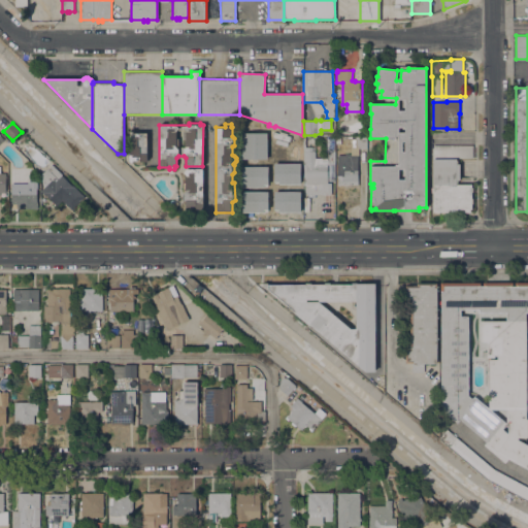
[(267,126),(267,138),(260,138),(260,141),(258,141),(258,153),(250,153),(250,147),(244,147),(244,126),(267,126)]
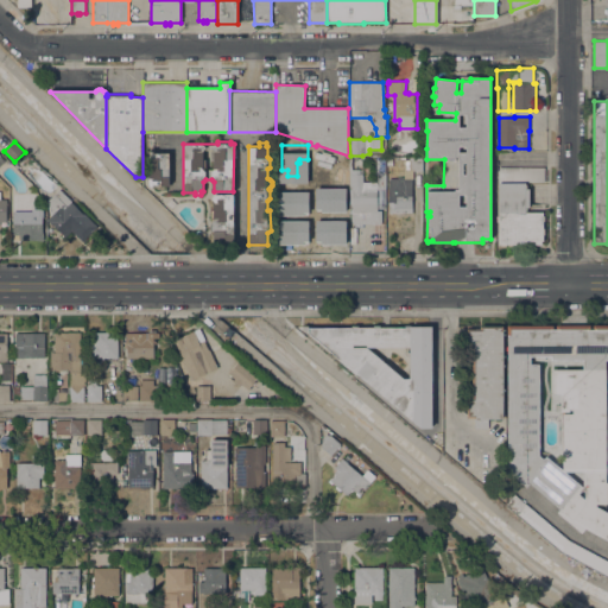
[(170,188),(150,188),(149,185),(149,178),(147,178),(147,169),(150,170),(150,160),(149,160),(149,151),(153,151),(153,152),(169,153),(170,188)]
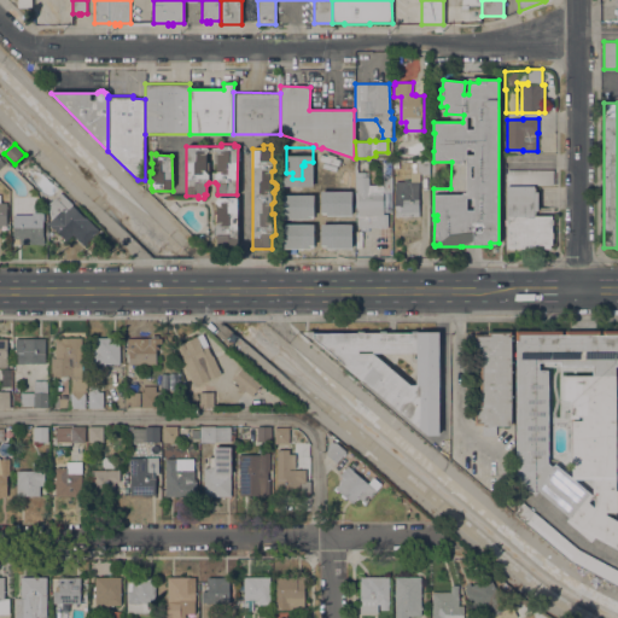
[(383,214),(388,214),(388,227),(362,227),(362,232),(356,232),(356,226),(359,226),(359,216),(355,216),(355,159),(359,158),(359,173),(365,173),(365,176),(368,176),(368,185),(383,185),(383,161),(392,161),(392,192),(383,192),(383,214)]
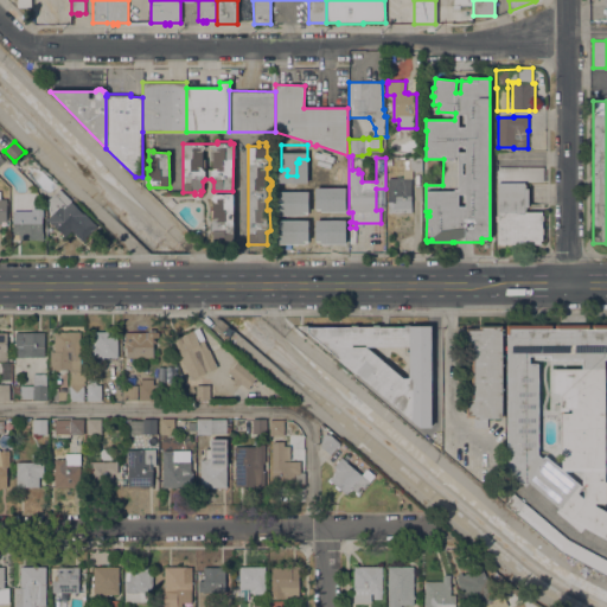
[(345,168),(333,168),(333,159),(336,158),(336,157),(345,157),(345,158),(345,168)]
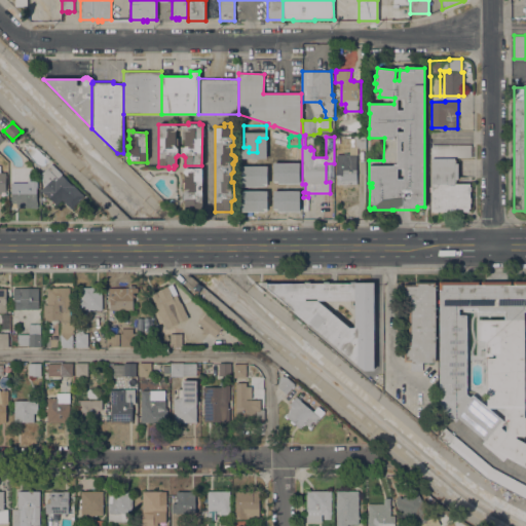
[(353,148),(353,137),(365,137),(365,148),(353,148)]
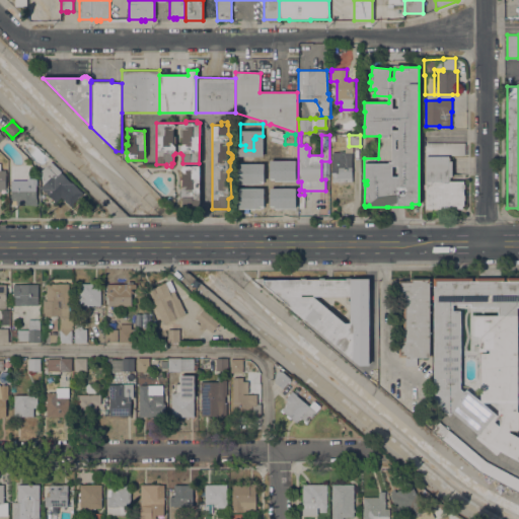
[(449,155),(449,157),(450,157),(450,160),(449,160),(449,161),(451,161),(451,176),(450,176),(450,179),(448,179),(448,181),(463,181),(463,183),(464,183),(464,189),(463,189),(463,195),(464,195),(464,201),(463,201),(463,206),(462,206),(462,209),(439,209),(439,208),(438,208),(438,209),(434,209),(434,208),(432,208),(432,210),(428,210),(428,208),(426,208),(426,190),(424,190),(424,184),(426,184),(426,143),(464,143),(464,155),(449,155)]
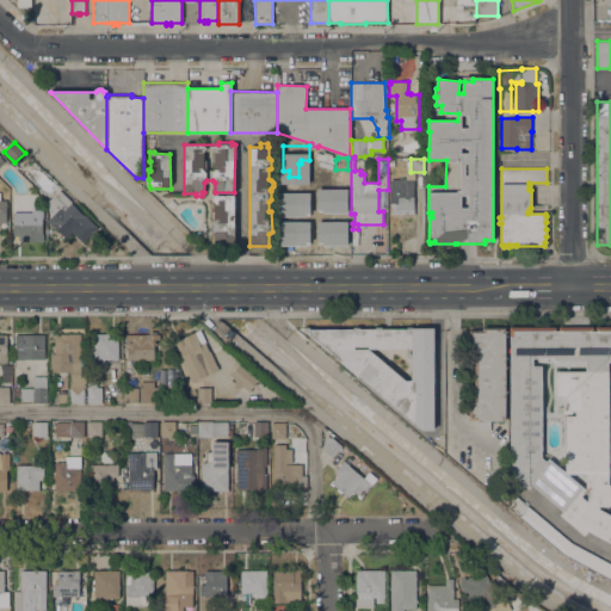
[(414,214),(399,214),(399,210),(390,210),(390,180),(401,180),(401,178),(414,178),(414,214)]
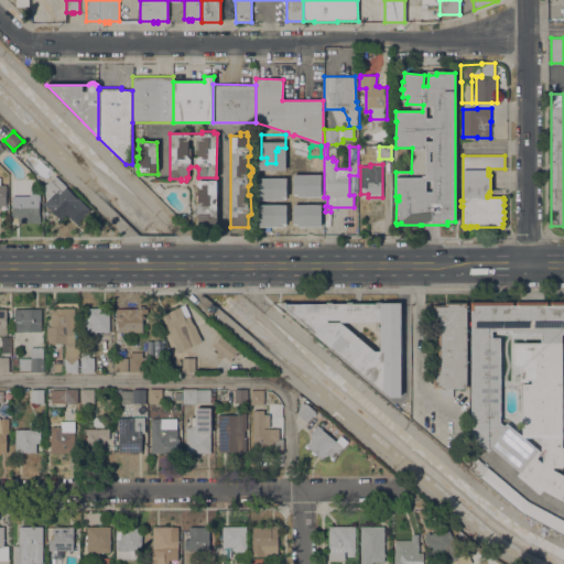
[(322,174),(321,198),(301,198),(301,202),(275,201),(275,213),(263,213),(263,199),(271,199),(271,193),(263,186),(263,173),(277,173),(279,175),(281,174),(286,181),(303,181),(303,175),(308,174),(322,174)]
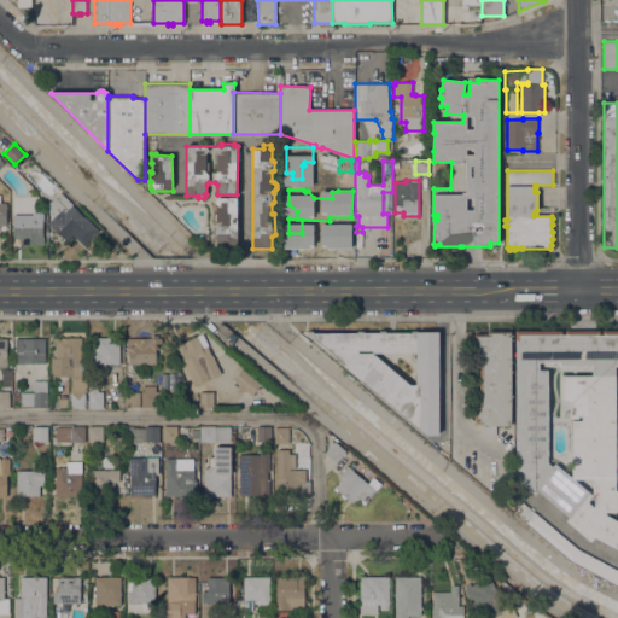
[(60,192),(73,204),(85,217),(86,216),(99,229),(83,245),(73,234),(66,240),(50,223),(52,220),(48,205),(60,192)]
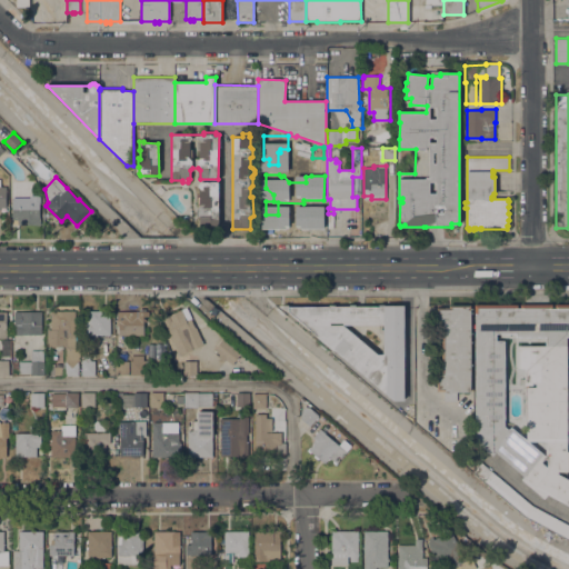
[(219,182),(219,227),(200,227),(200,217),(198,216),(198,208),(200,206),(198,206),(198,197),(200,197),(200,189),(198,187),(198,185),(201,182),(219,182)]
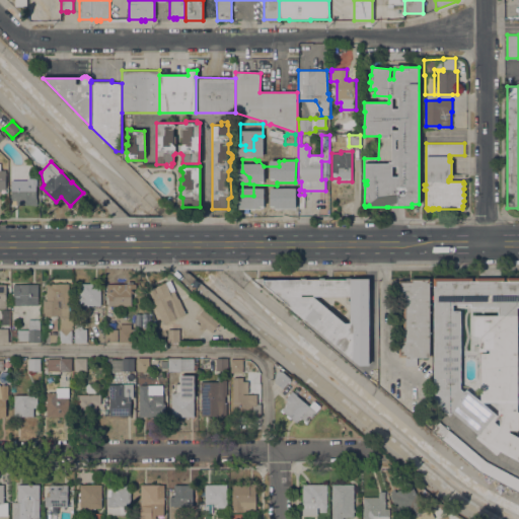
[(20,173),(20,170),(25,170),(25,173),(30,173),(30,180),(38,180),(36,206),(16,205),(16,201),(11,200),(11,180),(16,180),(16,173),(20,173)]
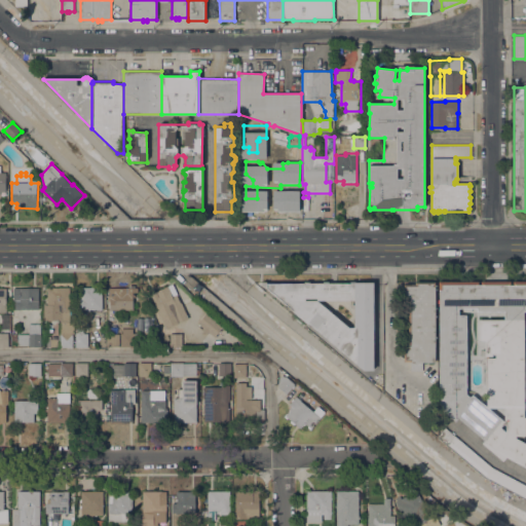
[(365,370),(309,323),(308,325),(295,313),(294,310),(275,294),(274,295),(270,292),(270,291),(262,284),(262,282),(267,282),(267,284),(305,284),(305,282),(310,282),(310,284),(324,284),(324,282),(329,282),(329,284),(350,284),(350,282),(374,282),(374,370),(365,370)]
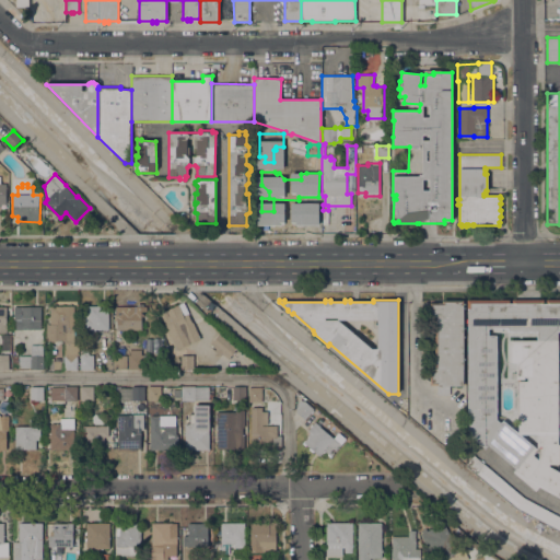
[(463,386),(450,386),(450,395),(438,395),(438,385),(430,385),(431,366),(435,366),(435,321),(431,321),(431,303),(442,303),(442,300),(464,301),(463,386)]
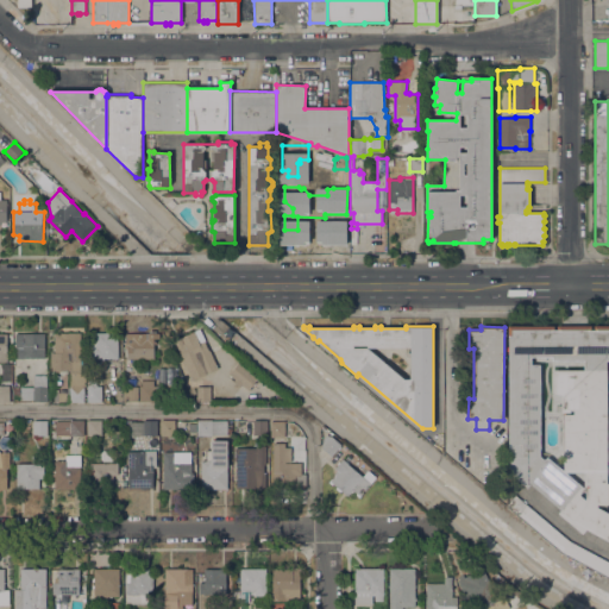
[(608,541),(586,529),(583,534),(558,514),(562,510),(531,484),(527,488),(509,472),(508,326),(608,326),(608,360),(607,360),(607,484),(608,484),(608,513),(608,541)]
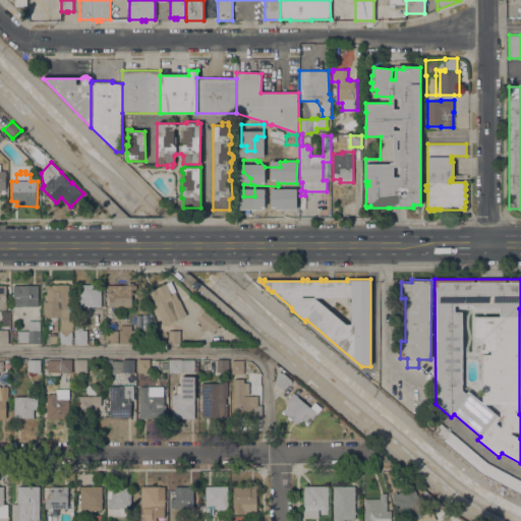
[(157,310),(158,310),(149,291),(171,281),(176,292),(175,293),(178,300),(179,299),(186,315),(164,326),(157,310)]
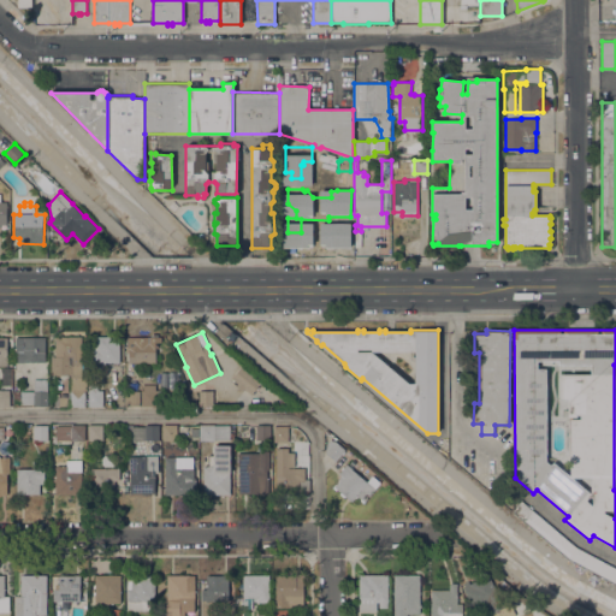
[(129,363),(129,353),(128,353),(128,337),(152,337),(152,335),(158,335),(158,337),(161,337),(161,343),(157,343),(157,363),(129,363)]
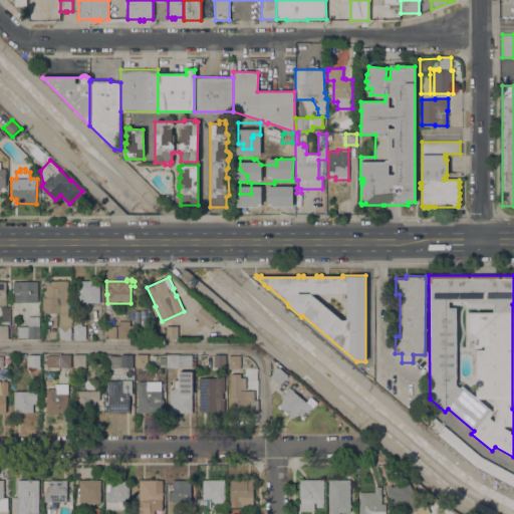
[(37,281),(37,302),(14,302),(14,294),(13,294),(13,281),(37,281)]
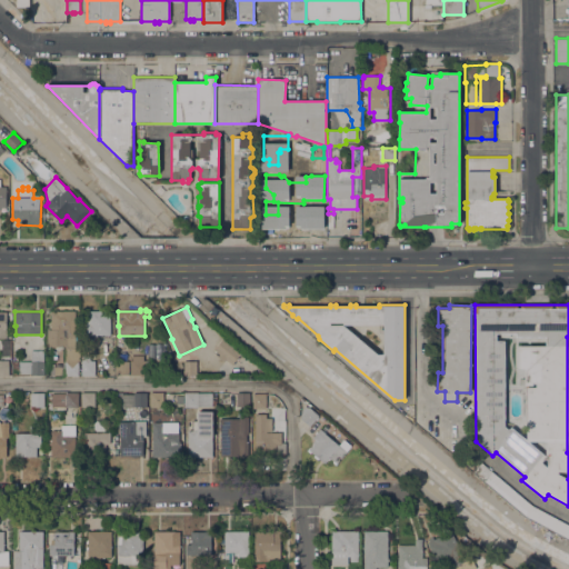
[(65,346),(58,346),(58,347),(52,347),(52,346),(47,346),(47,329),(51,329),(51,311),(76,311),(75,336),(80,336),(80,361),(78,361),(78,376),(65,376),(65,346)]
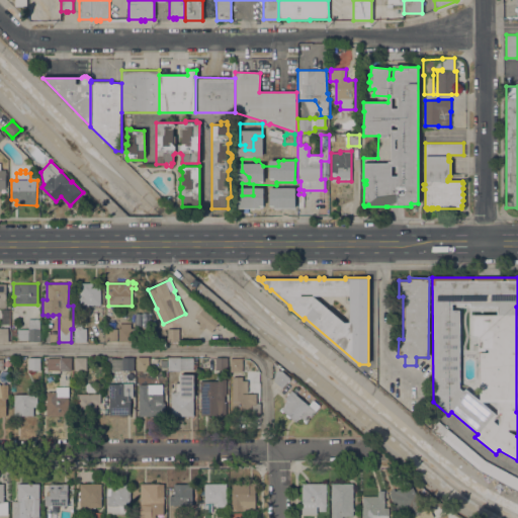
[(77,305),(77,294),(79,294),(79,291),(81,291),(81,283),(100,283),(100,305),(77,305)]
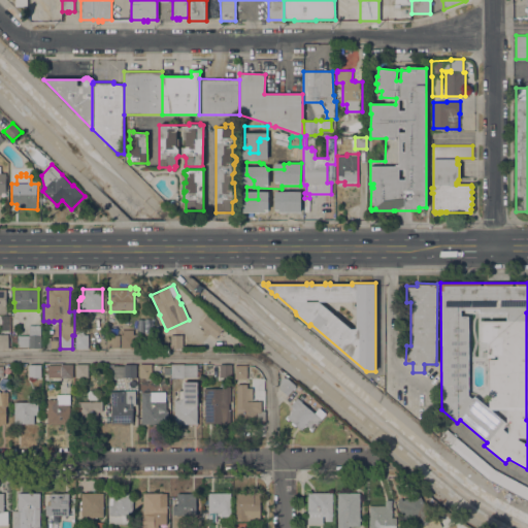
[(216,338),(209,333),(208,335),(203,331),(204,329),(198,324),(207,314),(224,327),(224,328),(231,333),(227,339),(220,333),(216,338)]
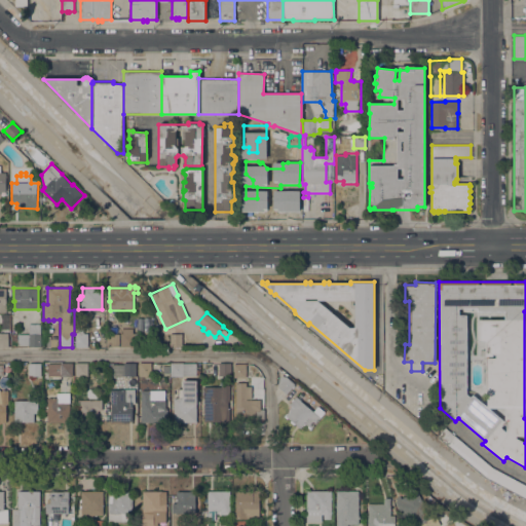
[(40,347),(29,347),(29,345),(17,345),(17,340),(12,340),(11,334),(29,334),(29,324),(40,324),(40,347)]
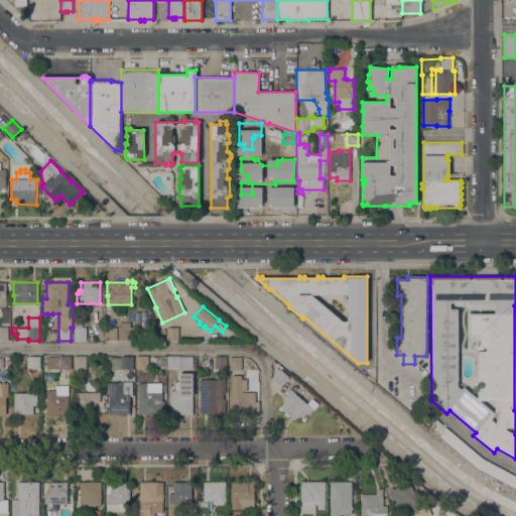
[(86,340),(74,341),(74,323),(82,321),(82,327),(86,327),(86,340)]
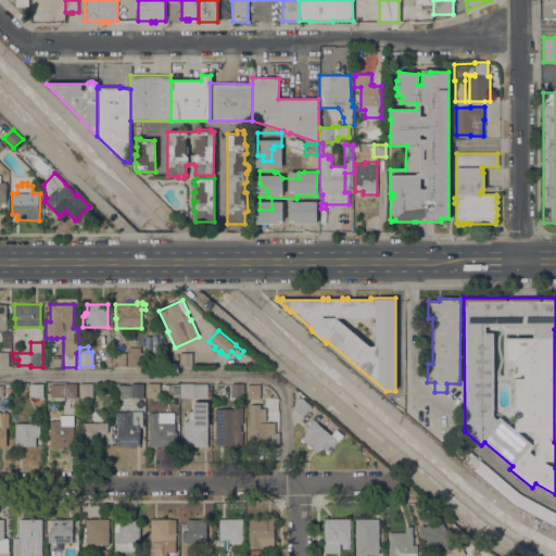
[(127,352),(129,352),(129,348),(140,348),(140,353),(142,353),(142,366),(127,366),(127,352)]
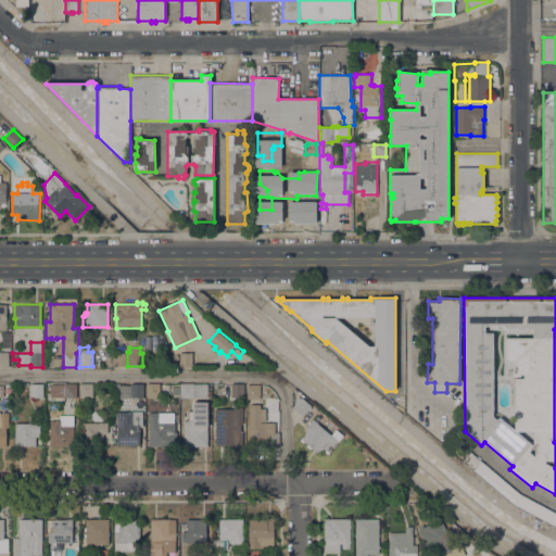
[(0,352),(9,352),(9,366),(2,366),(2,367),(0,367),(0,352)]
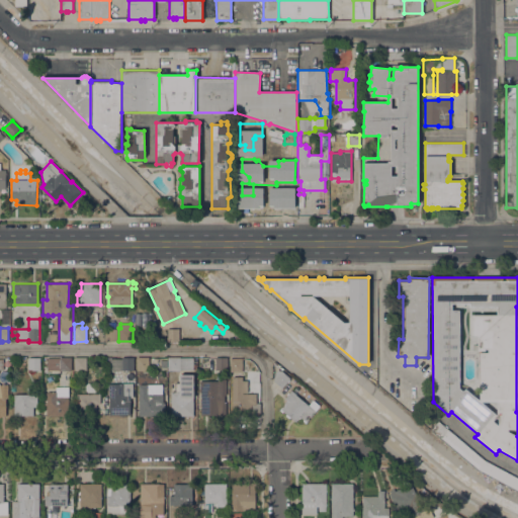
[(117,341),(105,341),(105,329),(117,329),(117,341)]
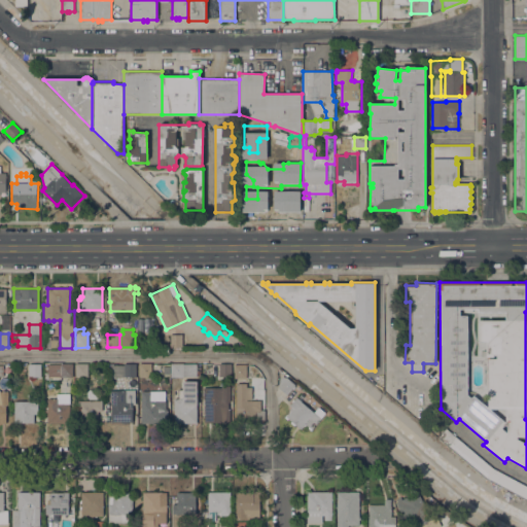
[(170,335),(182,335),(182,348),(170,348),(170,343),(167,343),(164,335),(170,335)]
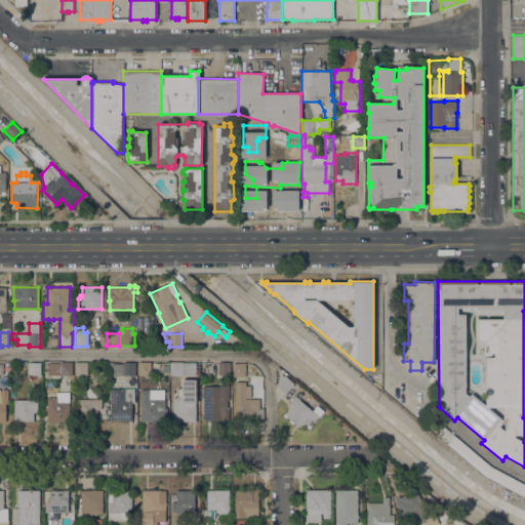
[(44,335),(50,335),(50,337),(57,337),(57,345),(44,345),(44,335)]
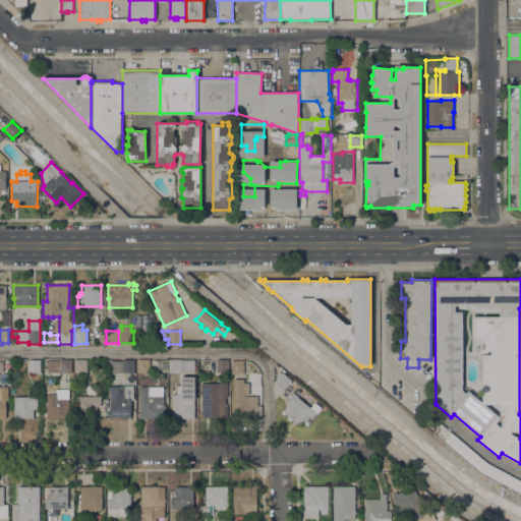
[(72,372),(60,372),(48,372),(48,367),(43,367),(43,362),(47,362),(47,360),(59,360),(59,359),(71,359),(72,372)]
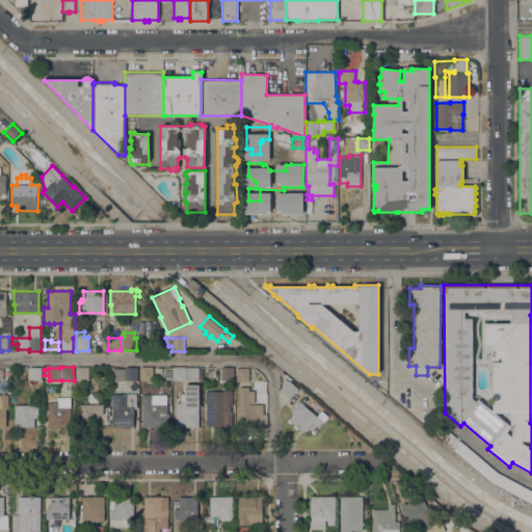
[(88,380),(76,380),(76,367),(88,367),(88,380)]
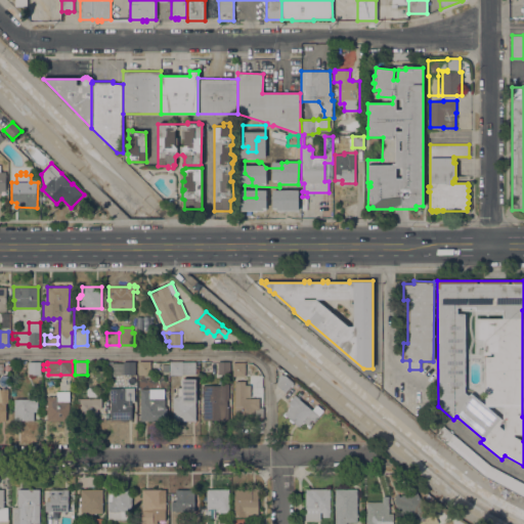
[(135,361),(135,375),(111,375),(111,363),(123,363),(123,361),(135,361)]
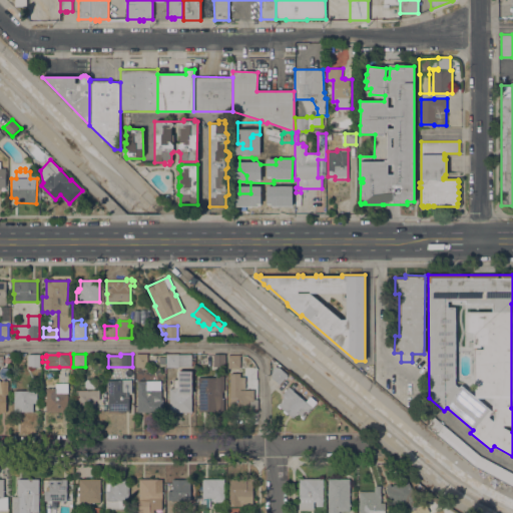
[(147,354),(147,367),(135,367),(135,354),(147,354)]
